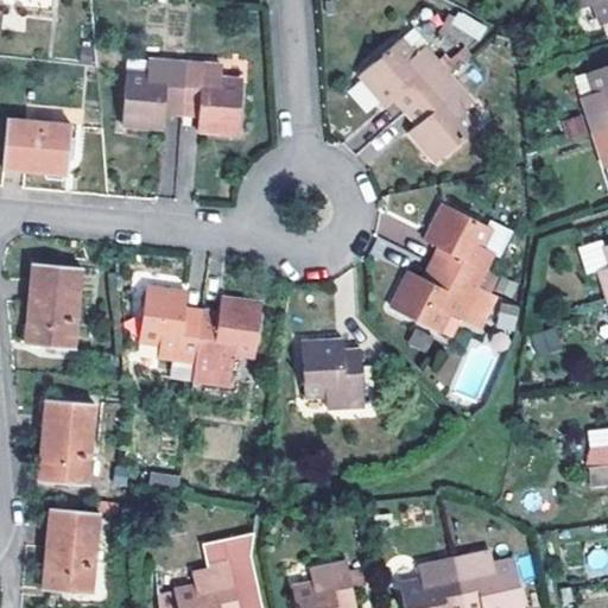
[(607,0),(578,0),(582,10),(597,5),(605,24),(607,21),(607,0)]
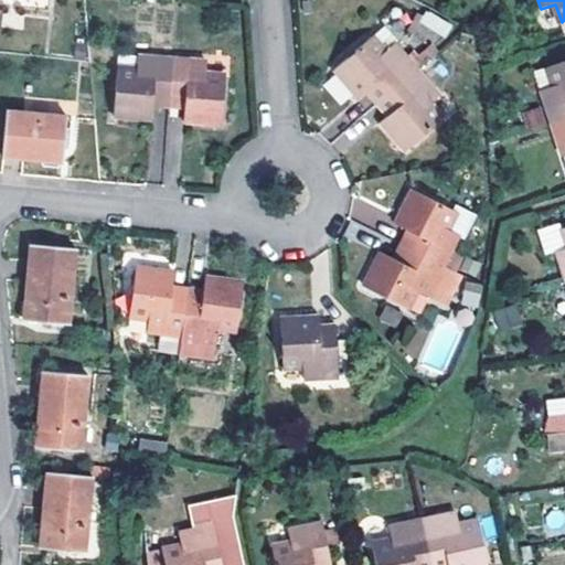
[(423,13),(418,27),(448,35),(451,21),(423,13)]
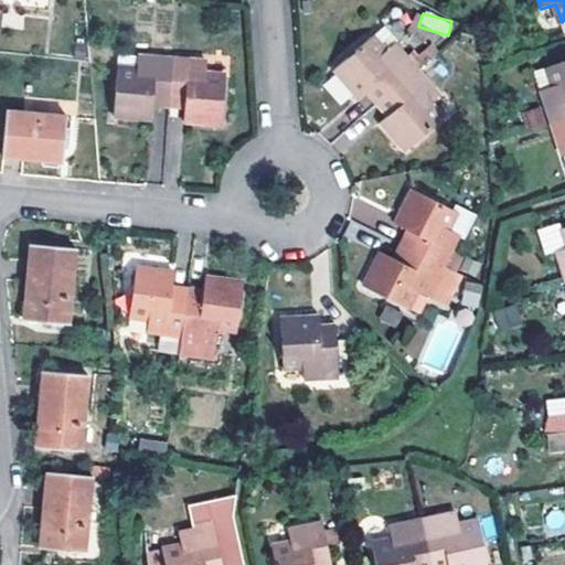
[(366,93),(376,104),(417,67),(397,44),(404,39),(388,22),(333,68),(360,98),(366,93)]
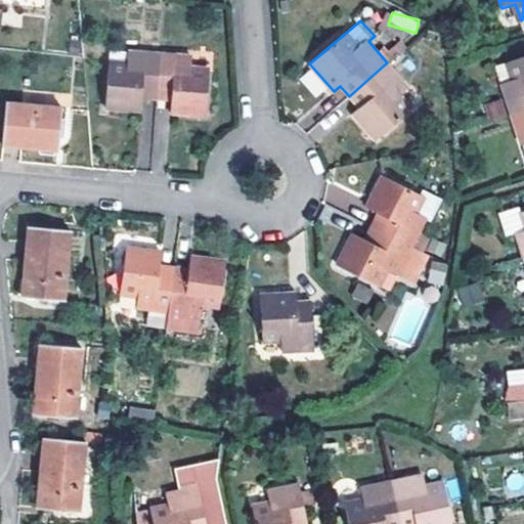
[(157,99),(160,53),(129,51),(129,53),(128,63),(110,62),(106,110),(142,112),(142,98),(157,99)]
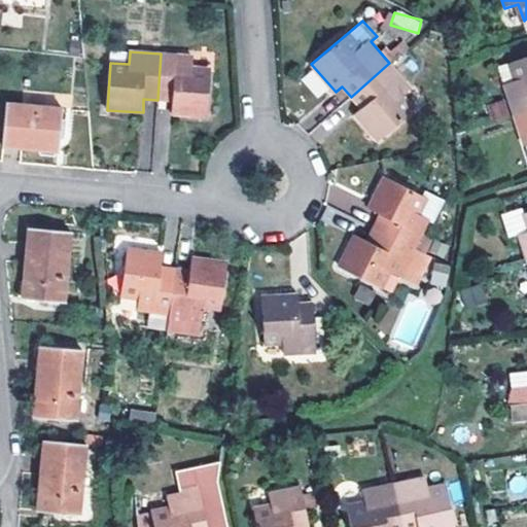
[(129,64),(130,54),(110,51),(110,63),(129,64)]
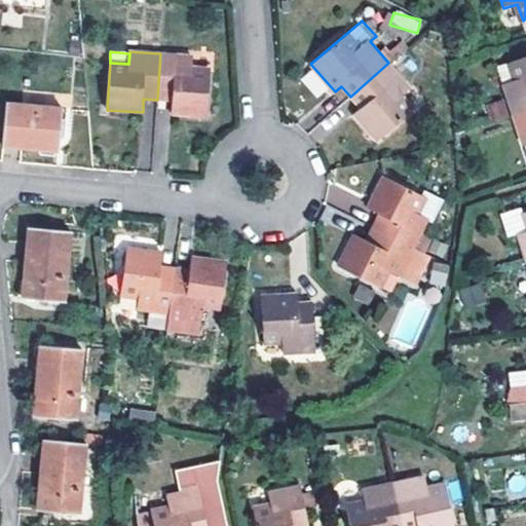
[(194,57),(160,53),(157,100),(173,101),(172,114),(208,116),(211,71),(193,69),(194,57)]
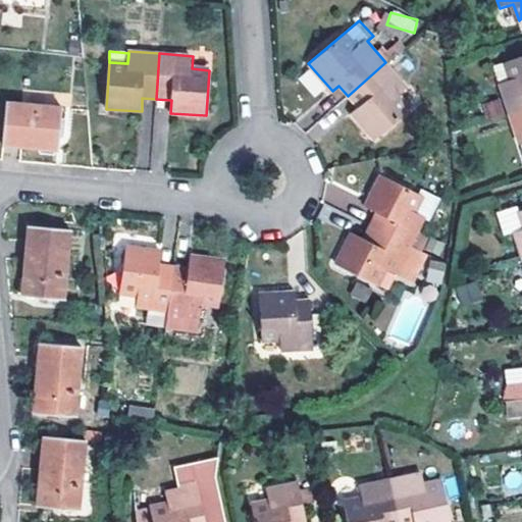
[(513,79),(500,83),(510,113),(521,109),(521,56),(508,61),(513,79)]
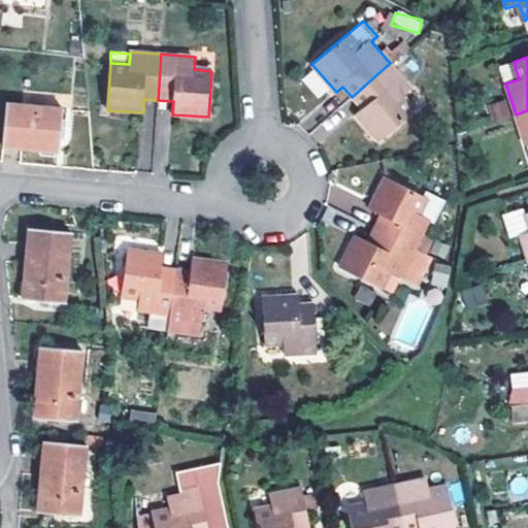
[(410,88),(390,63),(352,97),(360,106),(354,112),(380,140),(417,108),(404,94),(410,88)]
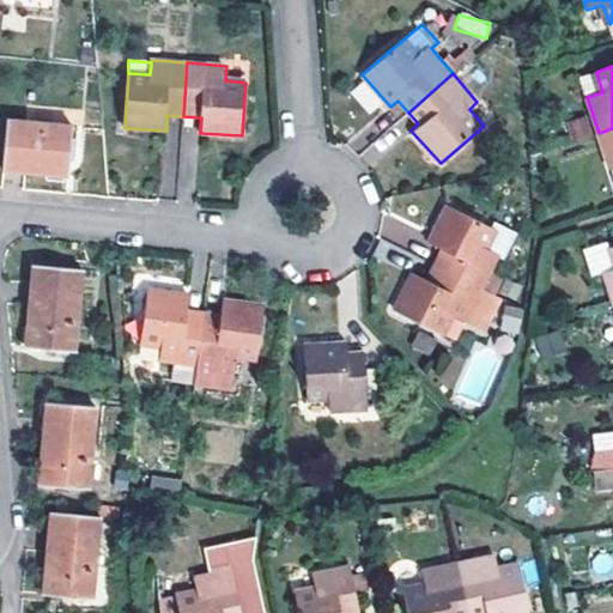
[(363,82),(350,92),(369,115),(382,104),(363,82)]
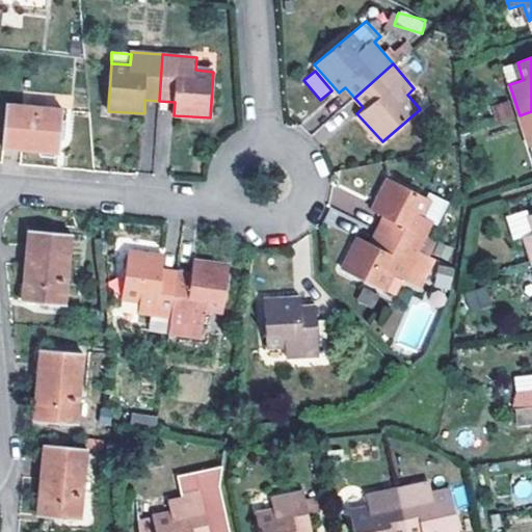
[(62,108),(8,104),(2,149),(58,153),(62,108)]
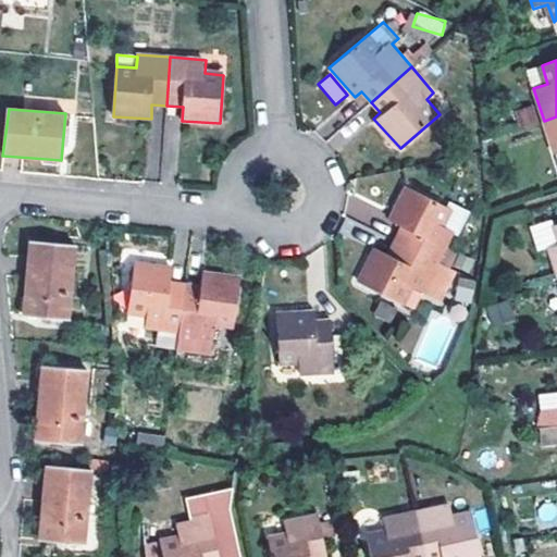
[(556,116),(544,121),(555,153),(556,152),(556,116)]
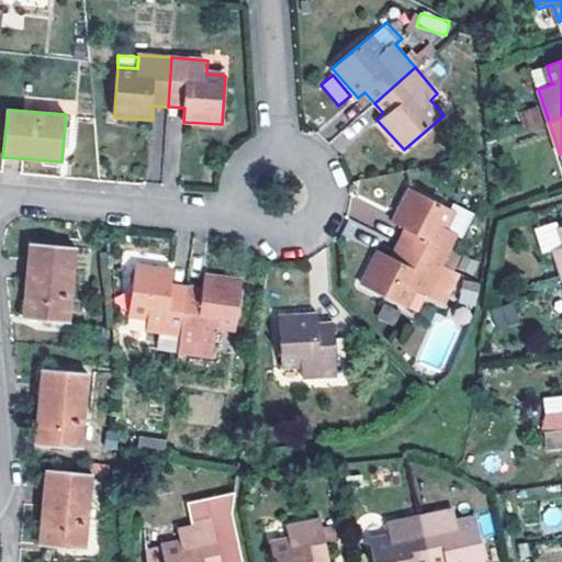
[(398,227),(392,240),(397,244),(442,266),(458,235),(448,229),(456,212),(408,189),(391,224),(398,227)]
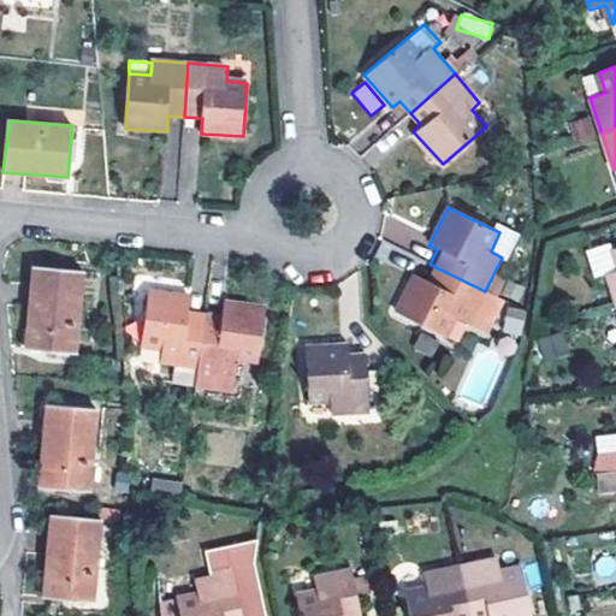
[(615,271),(615,261),(611,249),(608,238),(587,247),(597,278),(609,274),(615,271)]
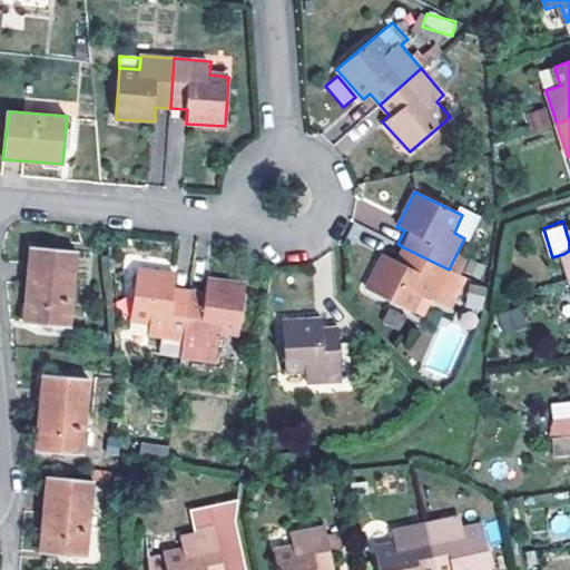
[(464,278),(449,269),(403,247),(397,259),(384,253),(366,290),(413,313),(422,294),(449,308),(464,278)]
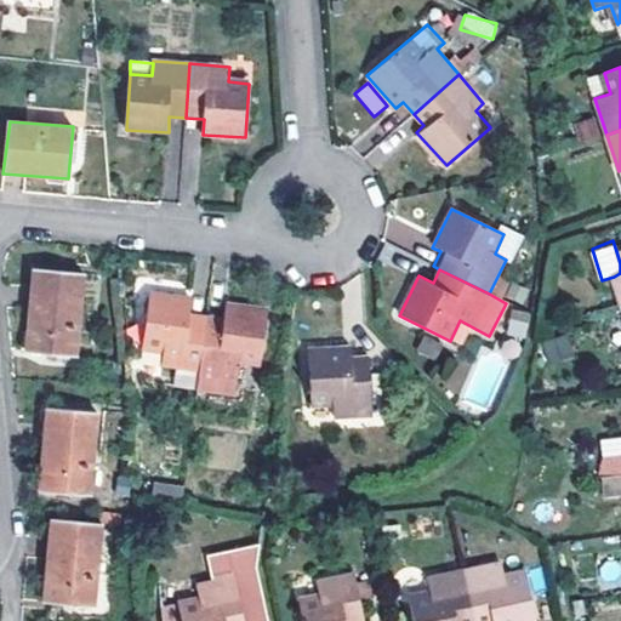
[(85,274),(35,271),(28,353),(78,357),(85,274)]
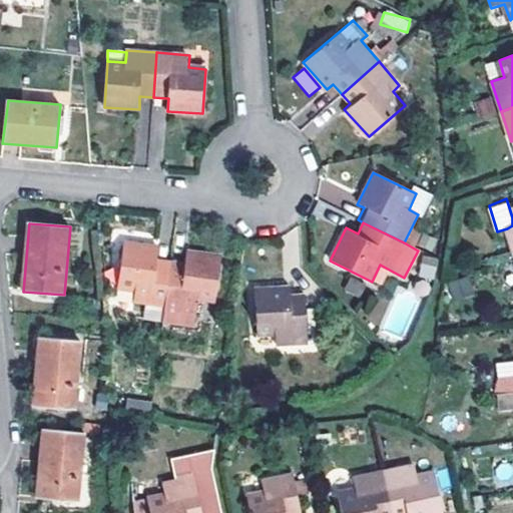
[(135,302),(165,306),(171,262),(159,260),(160,246),(125,242),(118,287),(135,289),(135,302)]
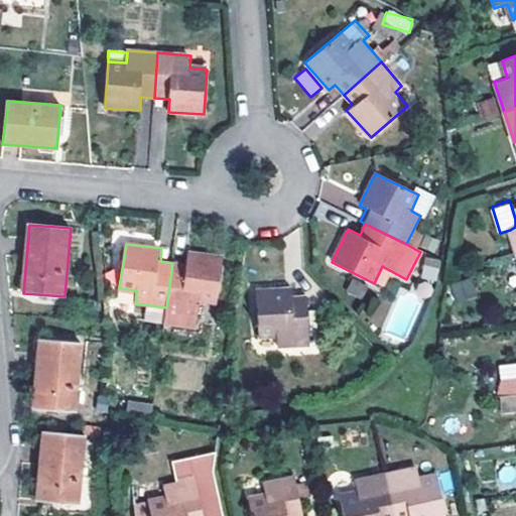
[(172,263),(166,307),(164,320),(196,326),(200,300),(217,302),(223,257),(187,253),(186,264),(172,263)]
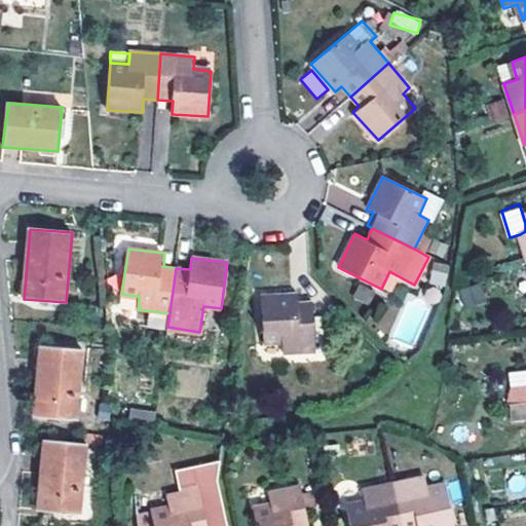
[(445,287),(449,264),(434,262),(429,284),(445,287)]
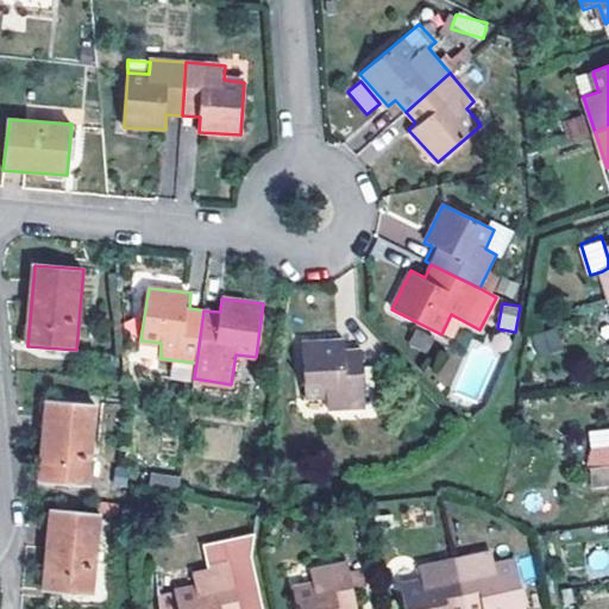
[(557,332),(534,333),(535,350),(558,347),(557,332)]
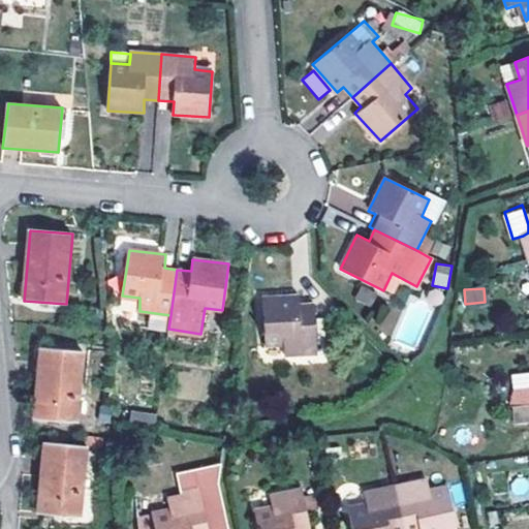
[(407,292),(403,302),(387,296),(373,330),(415,347),(435,304),(407,292)]
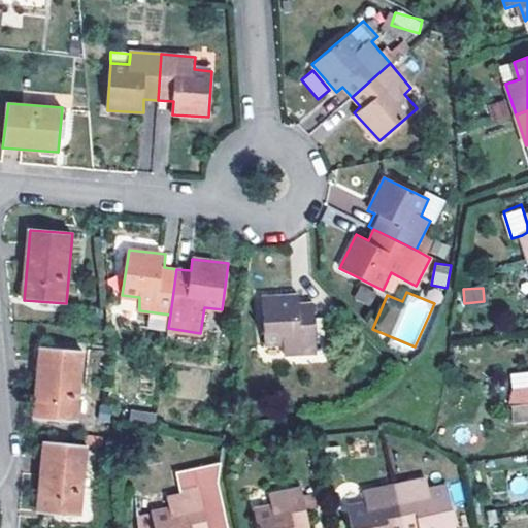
[(326,304),(314,305),(312,295),(264,296),(266,347),(285,345),(287,356),(317,354),(329,353),(326,304)]
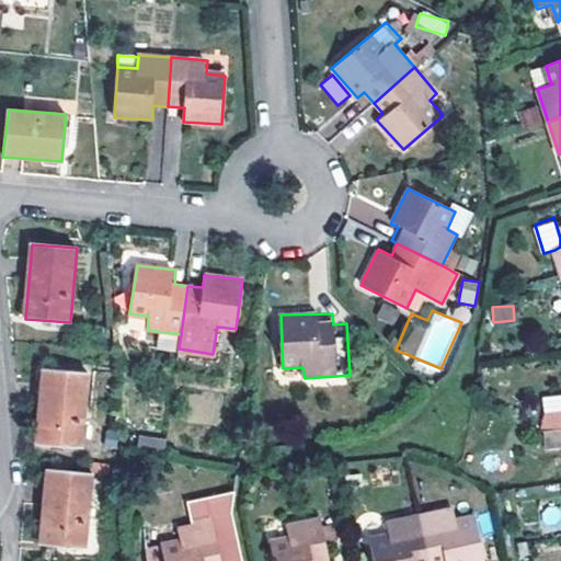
[(89,374),(44,369),(37,444),(82,449),(89,374)]
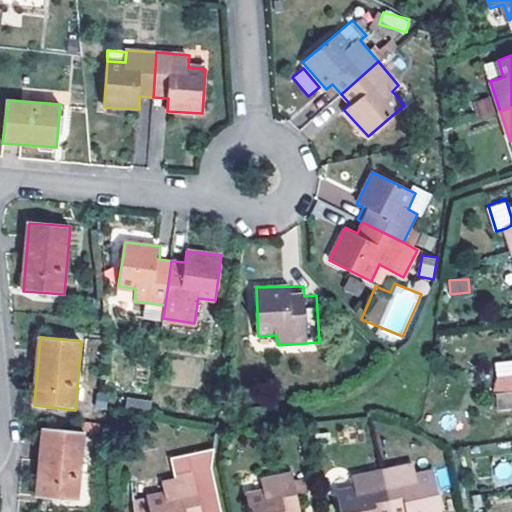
[(149,410),(151,399),(127,396),(125,407),(149,410)]
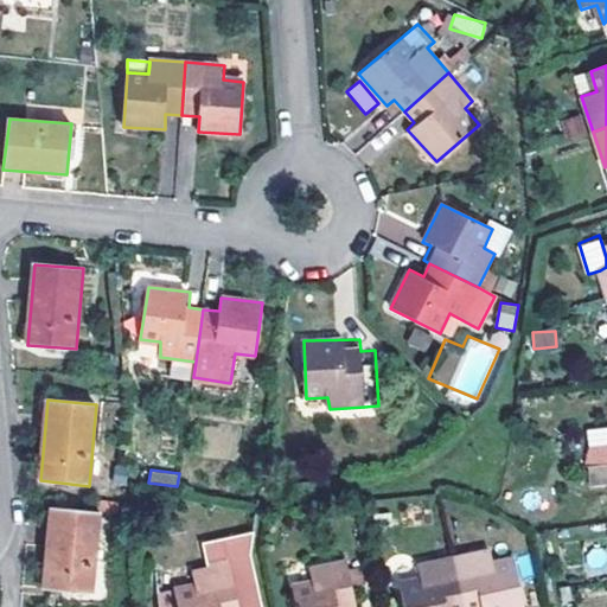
[(102,512),(51,509),(44,589),(94,595),(102,512)]
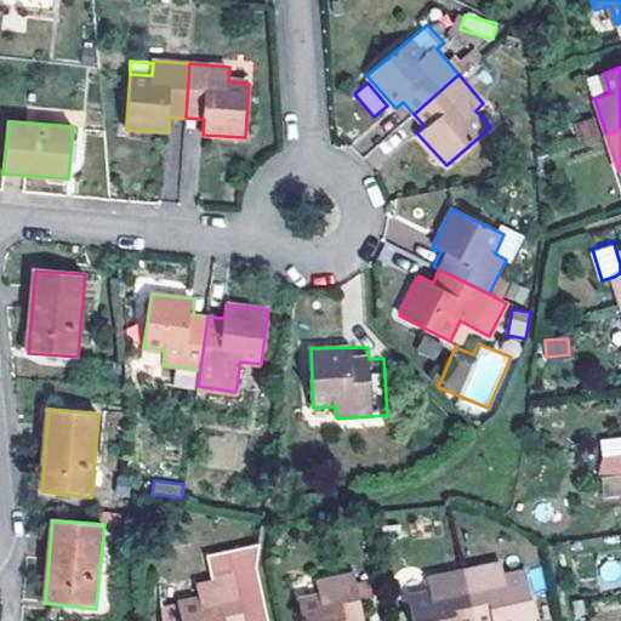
[(269,620),(257,562),(260,548),(208,558),(212,581),(197,585),(199,597),(180,602),(181,609),(163,613),(163,620),(269,620)]
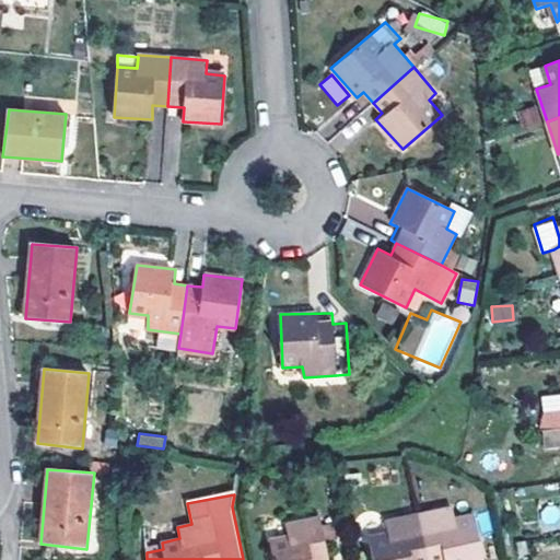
[(419,514),(429,559),(483,559),(474,514),(456,517),(453,506),(419,514)]
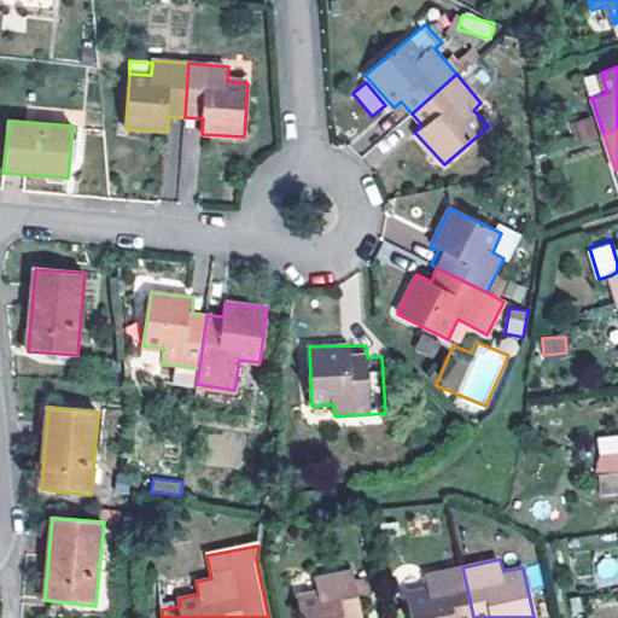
[(473,617),(462,567),(426,575),(429,588),(409,593),(414,617),(473,617)]
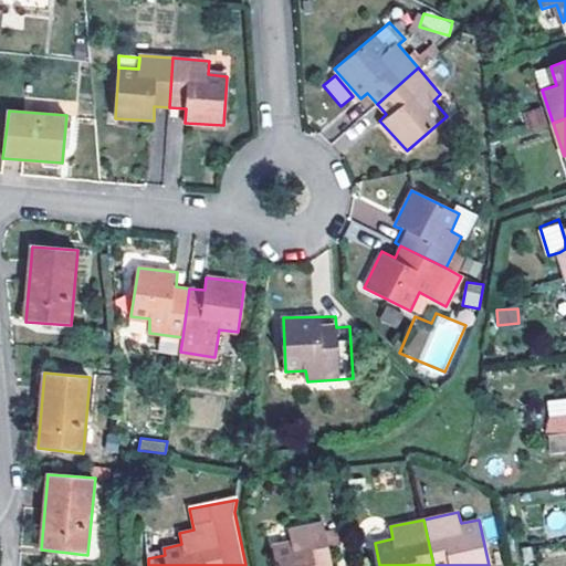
[(332,565),(324,524),(290,531),(293,544),(274,548),(276,565),(332,565)]
